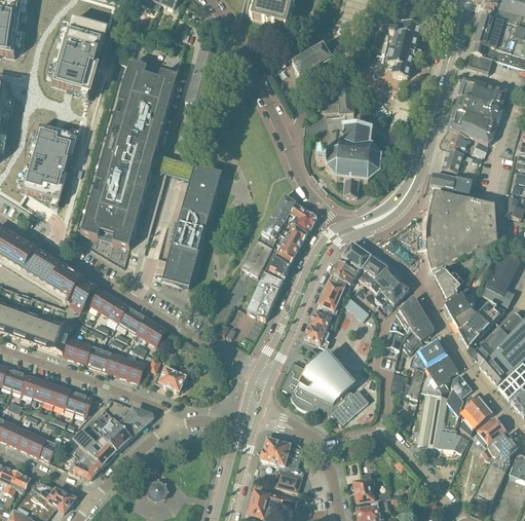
[(0,191),(40,216),(40,215),(20,202),(27,192),(55,211),(57,208),(59,201),(66,175),(64,174),(68,161),(70,162),(76,138),(77,136),(78,132),(86,101),(88,94),(89,94),(97,67),(95,67),(98,54),(100,54),(108,29),(107,29),(114,4),(101,0),(0,0),(0,191)]
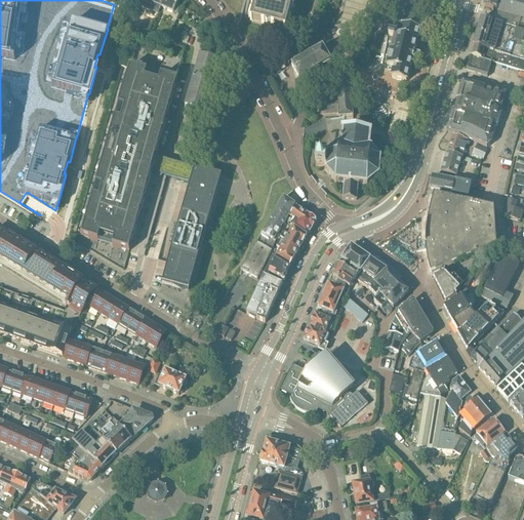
[(135,0),(157,9),(158,6),(160,3),(161,0),(135,0)]
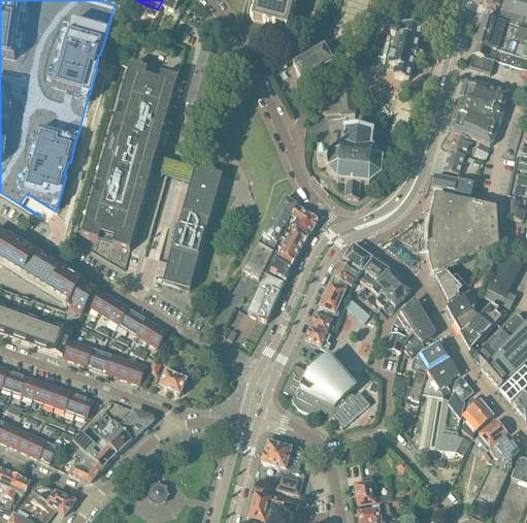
[(162,0),(161,3),(174,8),(179,10),(183,3),(177,0),(162,0)]
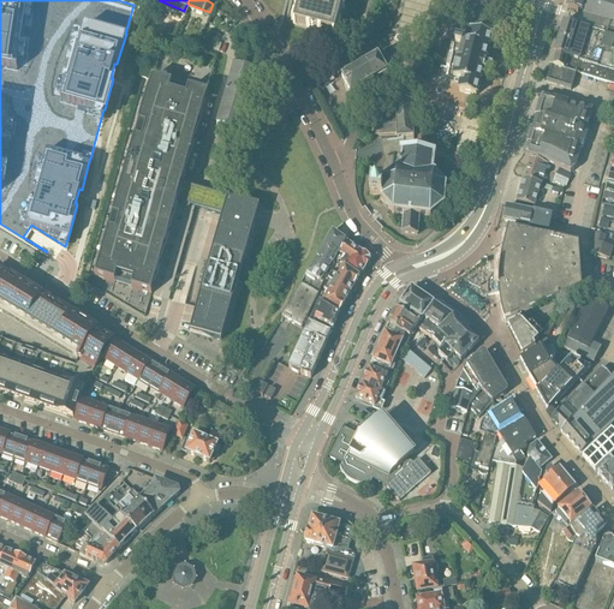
[(297,0),(292,18),(310,23),(313,27),(316,25),(334,30),(341,0),(297,0)]
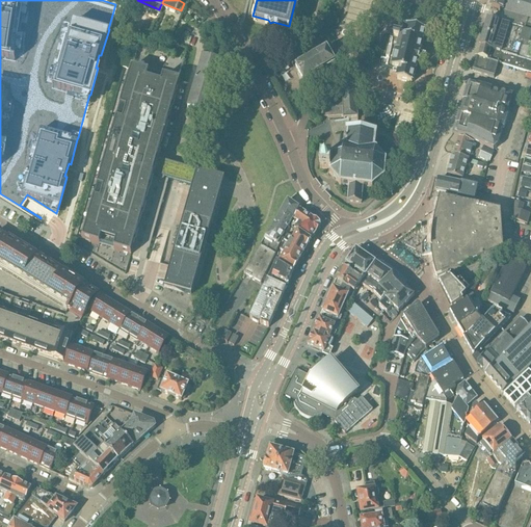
[(490,0),(489,3),(527,15),(530,15),(530,0),(490,0)]
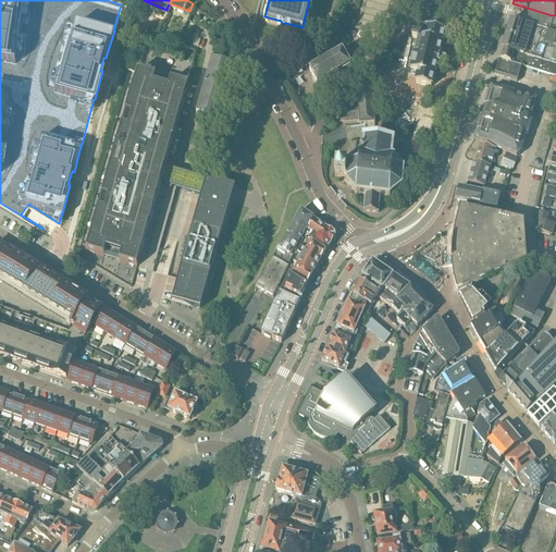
[(555,15),(552,15),(548,26),(521,19),(522,16),(513,14),(511,15),(509,15),(501,44),(504,45),(501,54),(511,59),(521,61),(555,72),(555,15)]
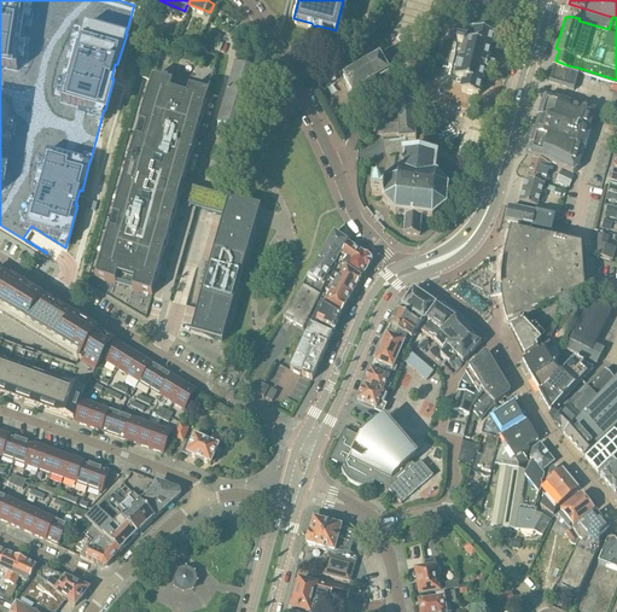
[(450,38),(442,70),(457,74),(455,77),(463,79),(460,87),(477,91),(478,89),(481,88),(482,81),(481,80),(484,65),(492,68),(494,59),(485,58),(489,45),(493,30),(470,24),(470,27),(459,24),(455,39),(450,38)]
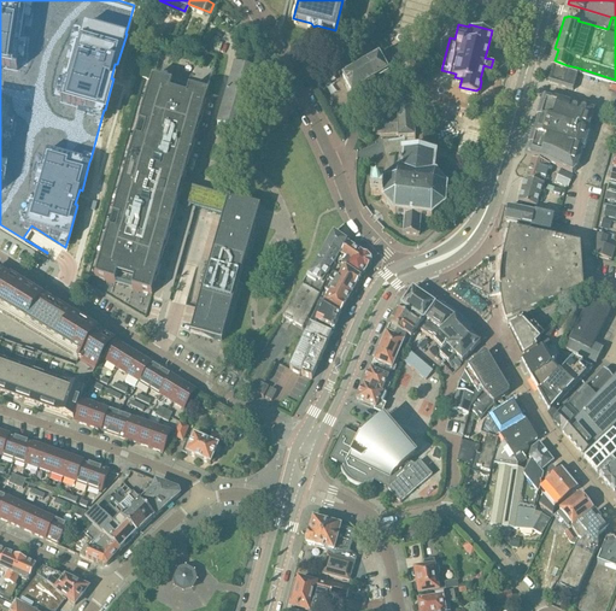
[(218,121),(215,133),(235,137),(239,127),(240,127),(257,66),(246,63),(248,57),(235,53),(235,54),(234,59),(233,60),(216,119),(218,121)]
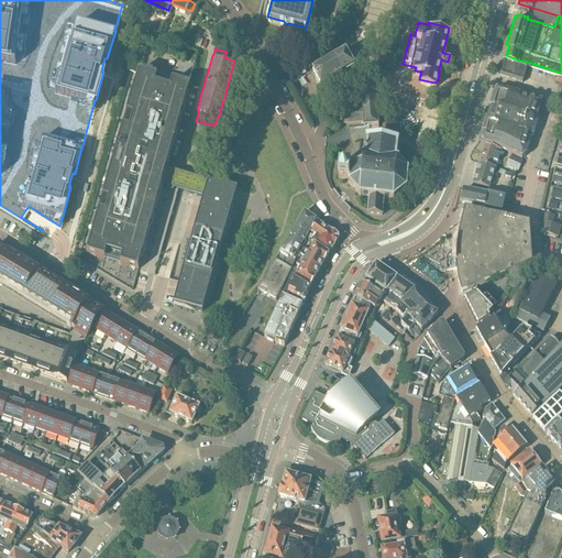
[(353,63),(345,48),(311,67),(320,81),(321,81),(327,91),(334,87),(334,88),(341,85),(340,84),(348,79),(342,69),(353,63)]
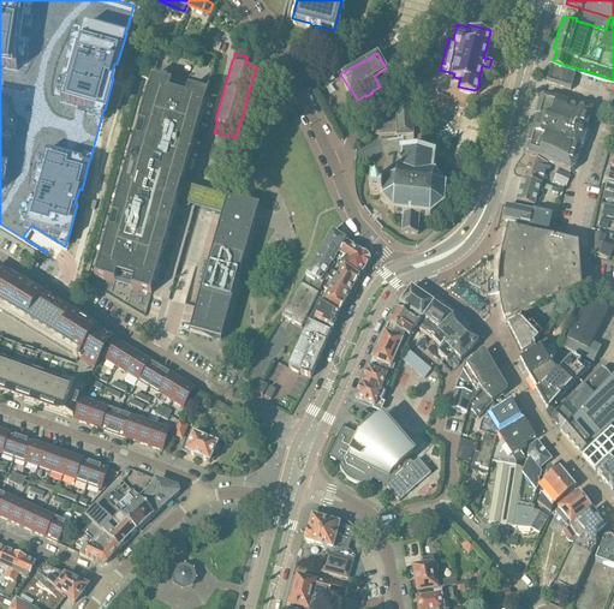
[(571,84),(572,79),(561,77),(565,65),(553,60),(553,61),(549,60),(544,76),(571,84)]
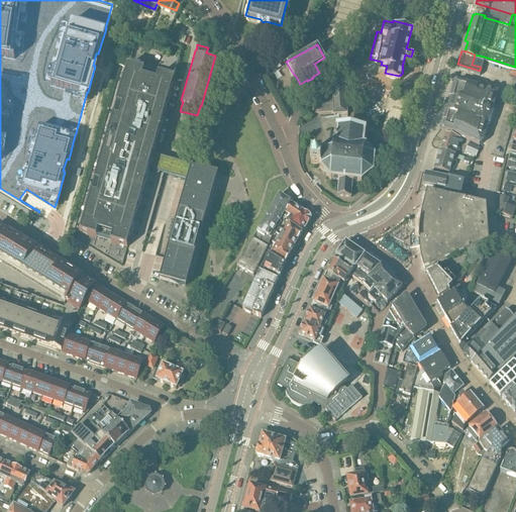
[(484,57),(475,55),(472,65),(481,67),(484,57)]
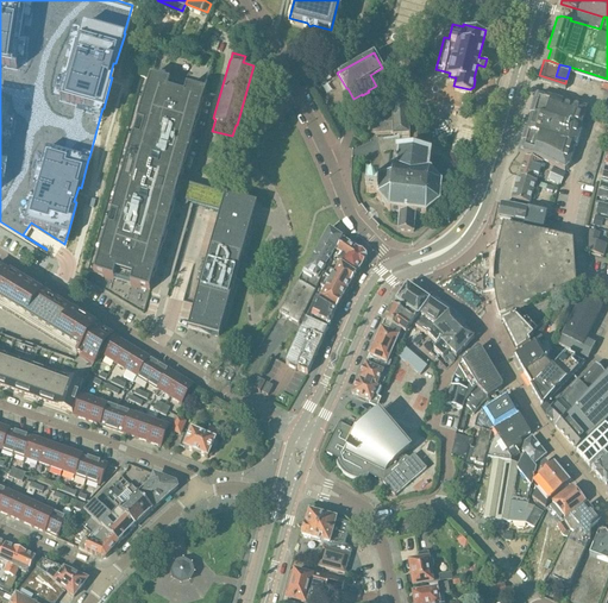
[(150,71),(93,270),(113,276),(114,271),(131,276),(130,281),(149,286),(175,195),(220,208),(187,324),(218,333),(256,200),(180,178),(205,88),(150,71)]
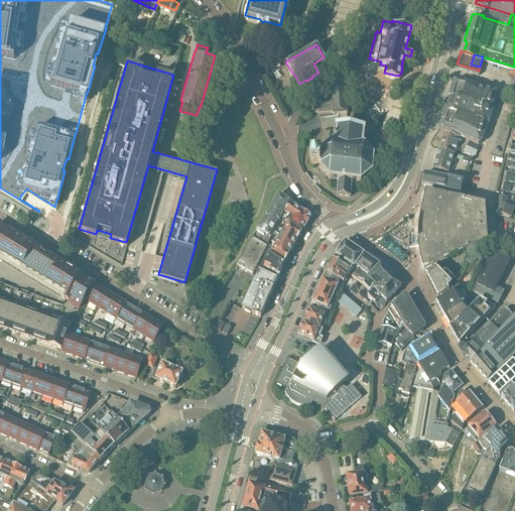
[(496,88),(454,75),(438,125),(456,130),(478,141),(482,138),(496,88)]
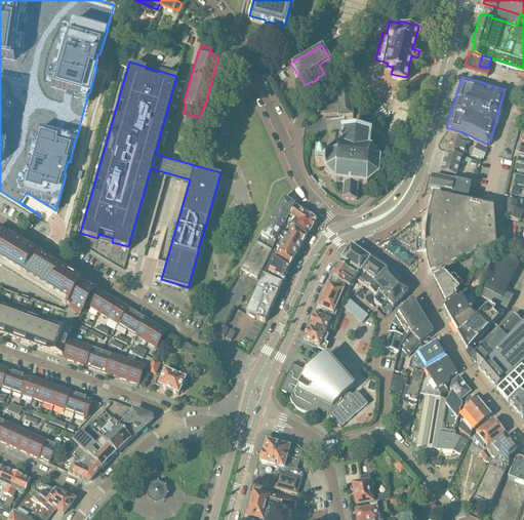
[(352,109),(351,84),(336,85),(336,96),(318,97),(319,111),(337,110),(337,114),(353,113),(352,109)]
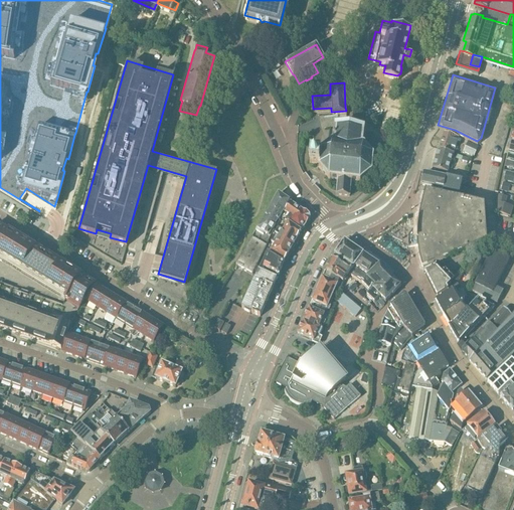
[(364,128),(333,124),(332,137),(319,146),(319,149),(310,148),(309,159),(318,160),(318,163),(328,174),(336,175),(335,190),(349,192),(350,177),(359,178),(371,169),(373,152),(363,141),(362,140),(364,128)]
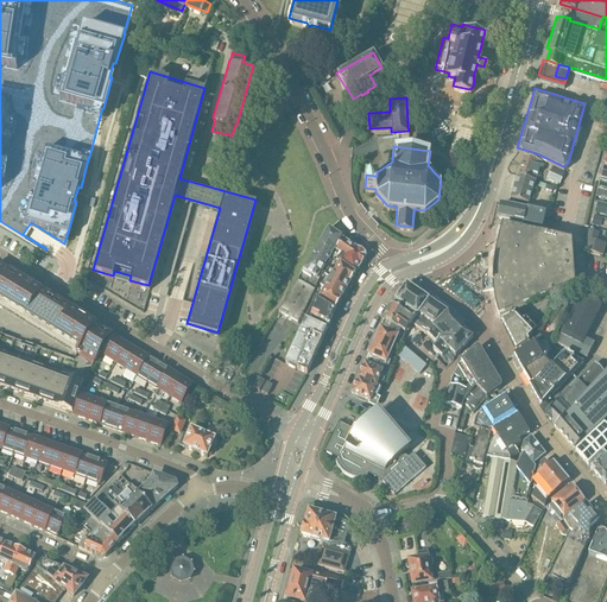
[(518,170),(535,176),(541,157),(524,151),(518,170)]
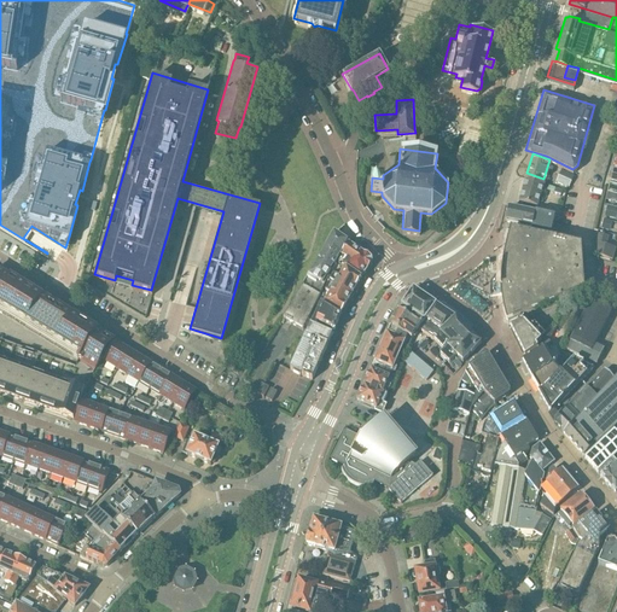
[(562,164),(556,178),(568,184),(574,170),(562,164)]
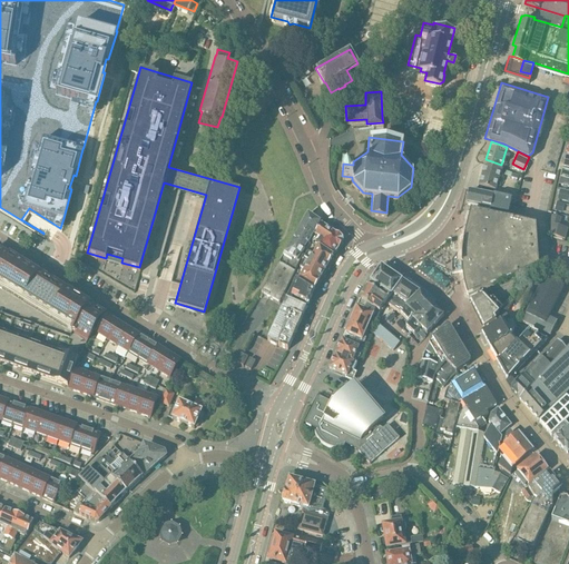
[(501,166),(501,165),(486,159),(486,160),(484,160),(478,181),(494,186),(496,181),(499,182),(502,170),(500,169),(501,166)]
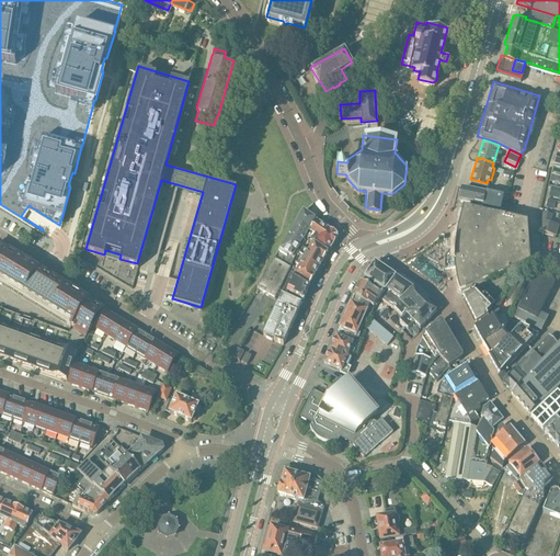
[(552,161),(550,170),(558,172),(559,172),(559,163),(557,162),(552,161)]
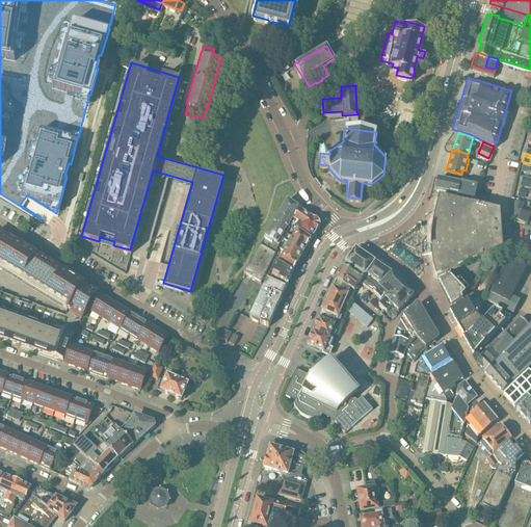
[(477,183),(437,175),(435,185),(448,188),(447,191),(473,198),(477,183)]
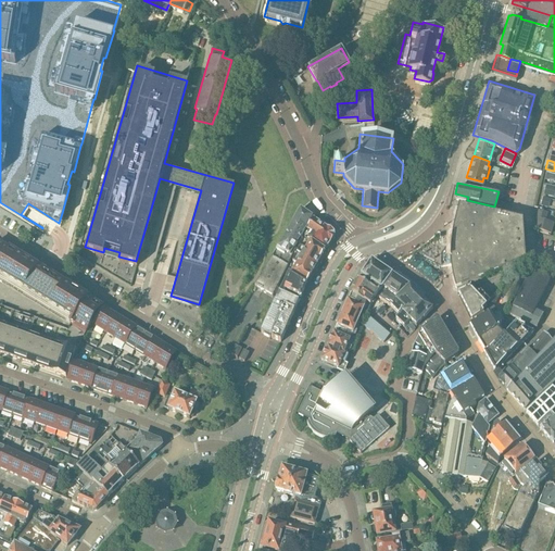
[(455,285),(467,279),(525,258),(521,217),(458,202),(453,227),(451,238),(451,248),(450,253),(451,259),(451,264),(453,276),(455,284),(455,285)]
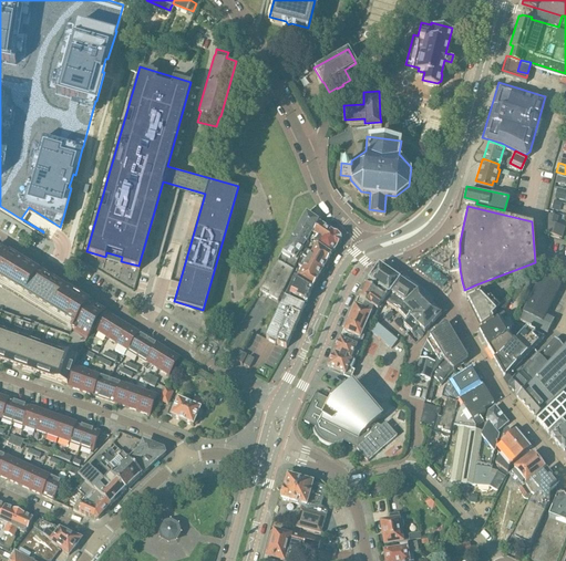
[(317,217),(306,209),(277,257),(278,257),(259,287),(277,299),(291,269),(297,258),(301,251),(299,249),(310,230),(317,217)]
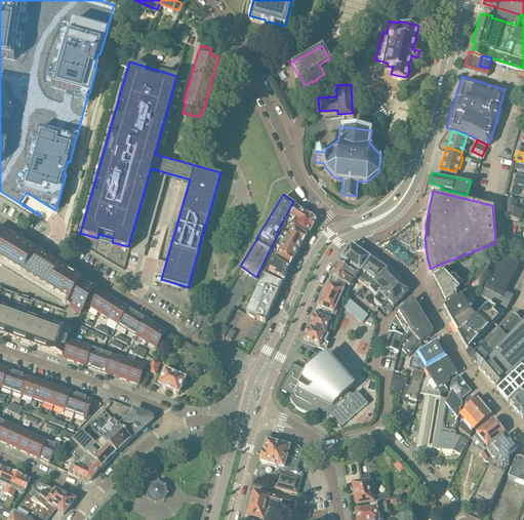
[(508,194),(506,202),(514,204),(516,196),(508,194)]
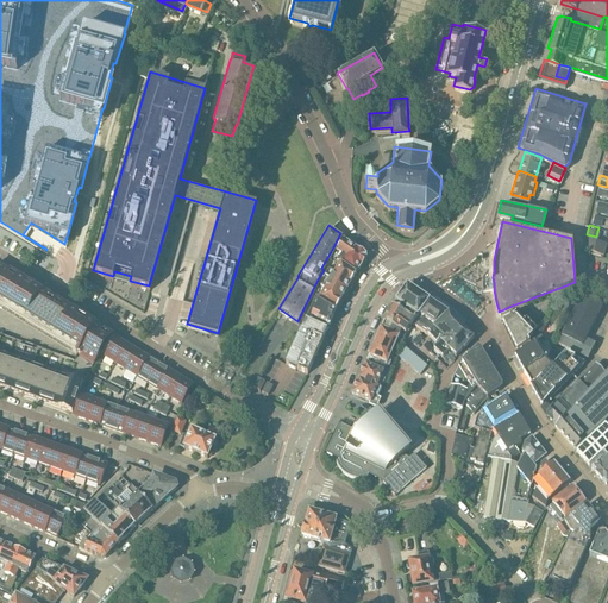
[(587,234),(584,246),(602,251),(606,239),(596,237),(587,234)]
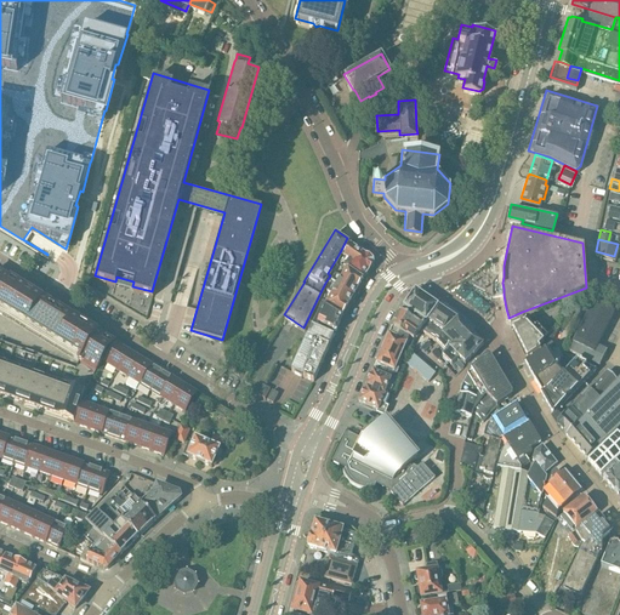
[(342,251),(339,260),(362,275),(373,260),(371,256),(350,240),(342,251)]
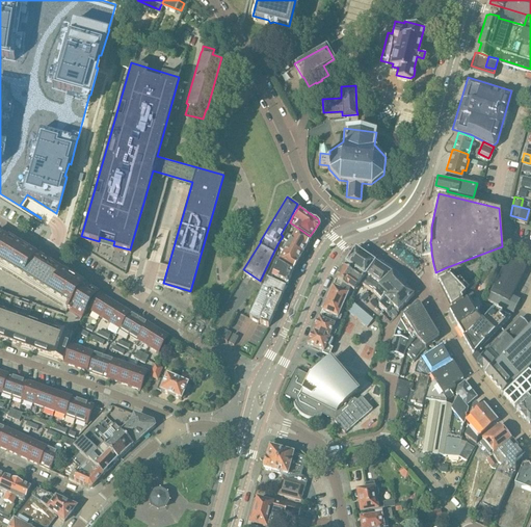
[(290,222),(275,256),(292,266),(310,236),(290,222)]
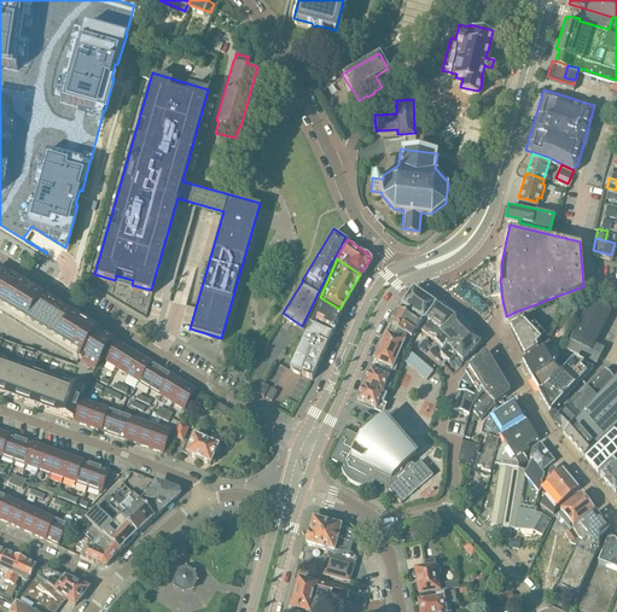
[(0,304),(79,353),(76,357),(93,368),(112,336),(0,266),(0,304)]
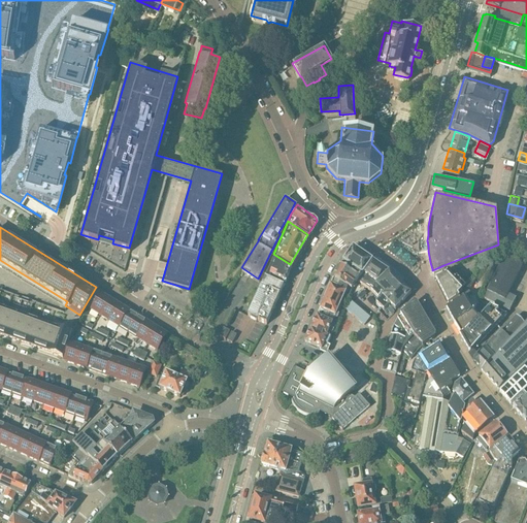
[(355,266),(352,270),(359,274),(363,269),(372,256),(352,242),(341,258),(343,259),(355,266)]
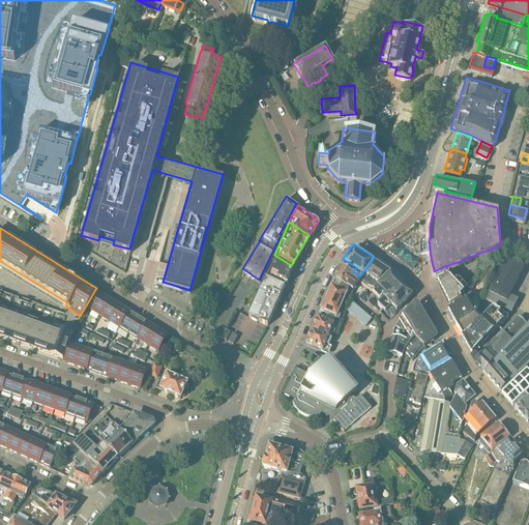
[(508,291),(523,263),(505,254),(485,295),(510,309),(517,295),(515,294),(516,292),(511,290),(510,292),(508,291)]
